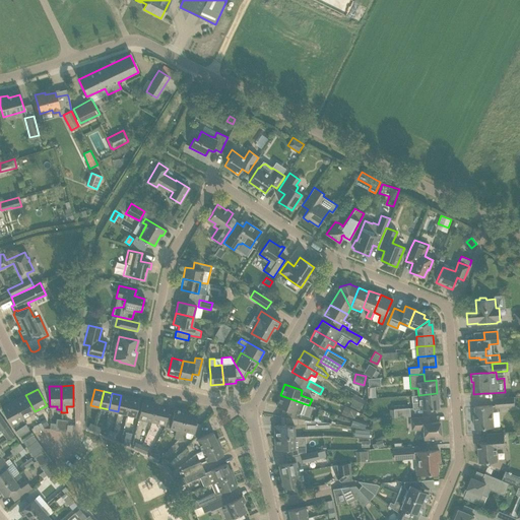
[(418,395),(418,394),(411,396),(412,409),(438,407),(437,393),(418,395)]
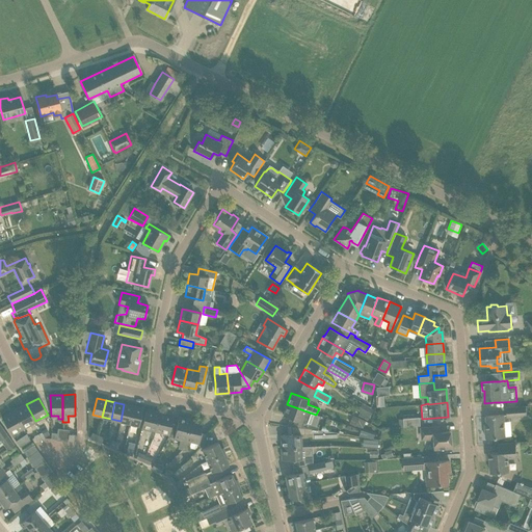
[(369,420),(374,407),(362,403),(356,416),(369,420)]
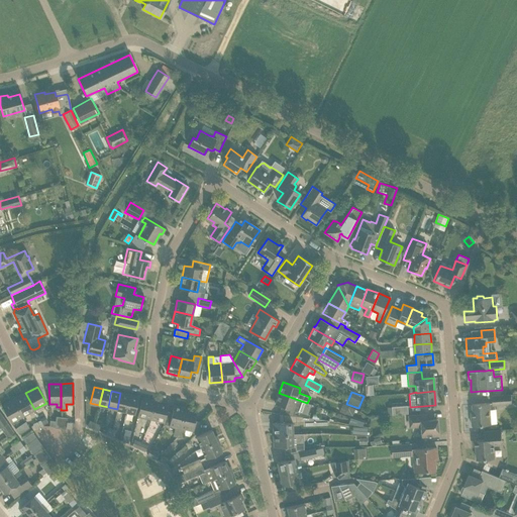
[(25,393),(13,400),(22,416),(34,409),(25,393)]
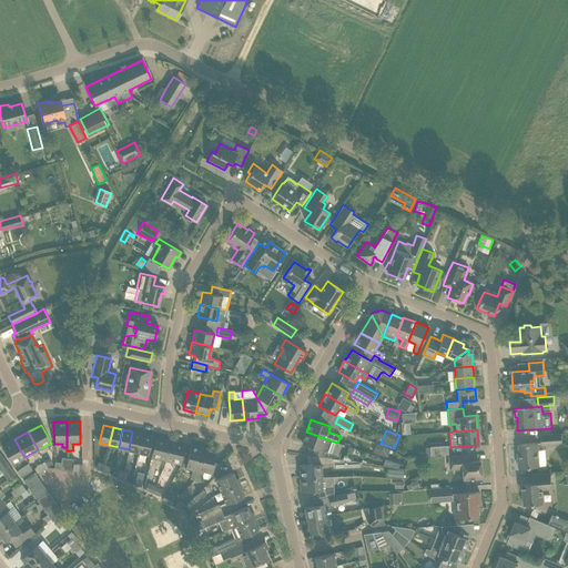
[(129,449),(138,453),(142,434),(132,432),(129,449)]
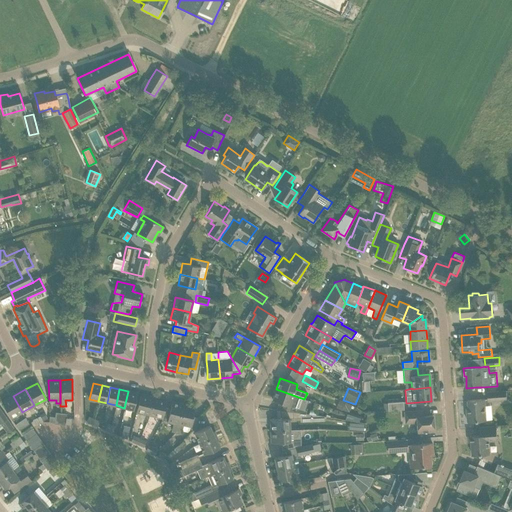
[(291,406),(290,411),(302,413),(303,410),(304,411),(308,400),(304,399),(276,389),(272,400),(289,406),(291,406)]
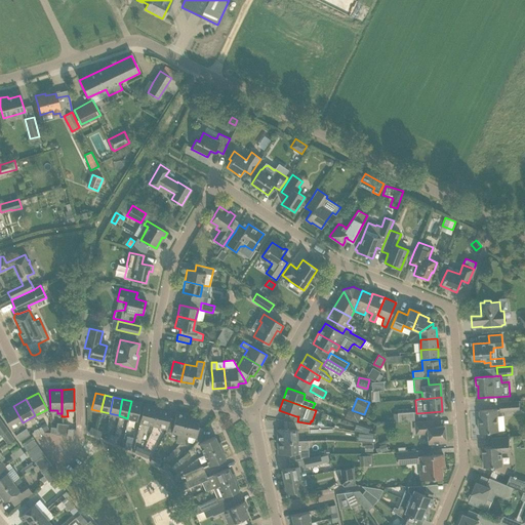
[(131,401),(127,418),(136,420),(140,403),(131,401)]
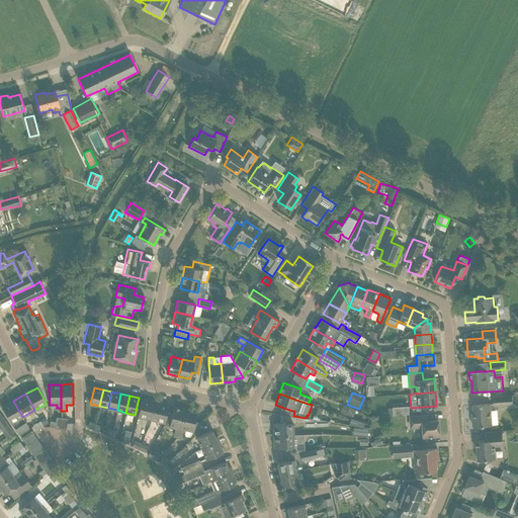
[(493,397),(494,406),(512,405),(511,396),(493,397)]
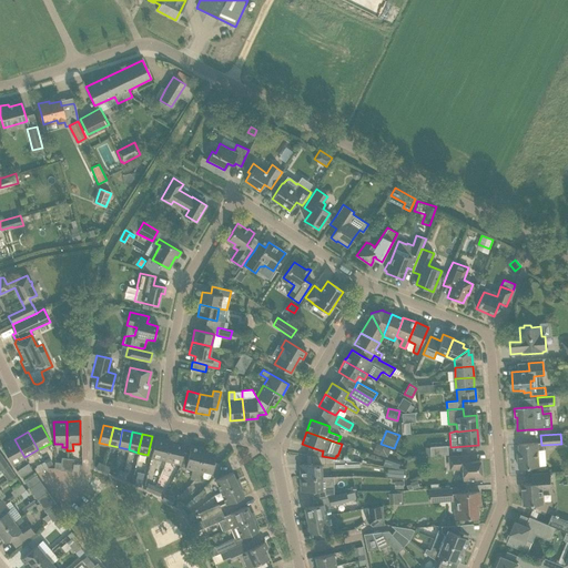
[(151,456),(165,459),(170,440),(155,437),(151,456)]
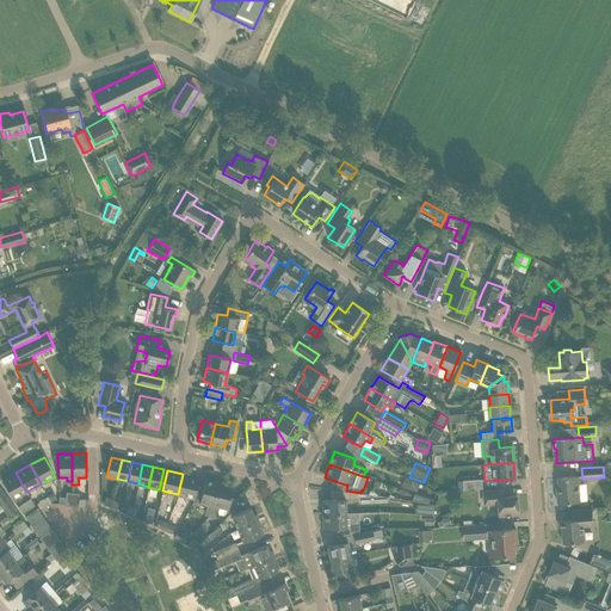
[(26,492),(16,473),(2,480),(12,499),(26,492)]
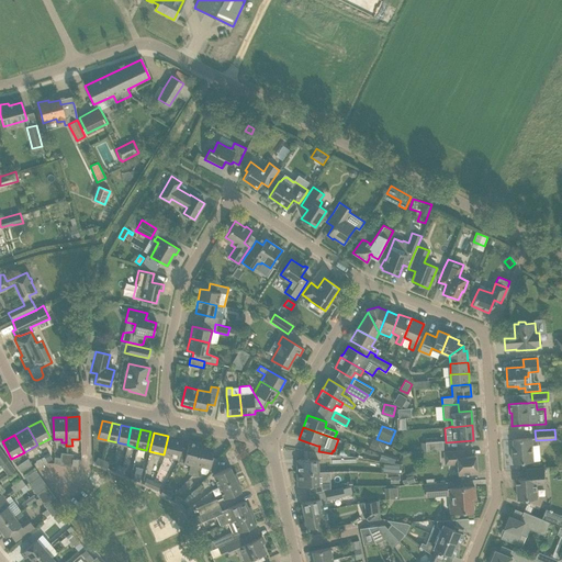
[(168,436),(164,454),(178,458),(182,439),(168,436)]
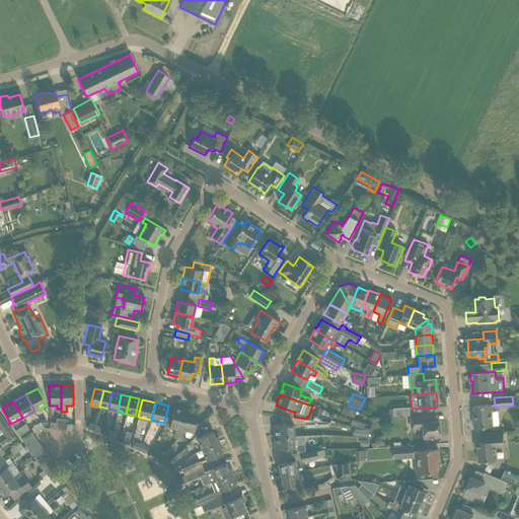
[(354,418),(357,410),(344,404),(341,413),(354,418)]
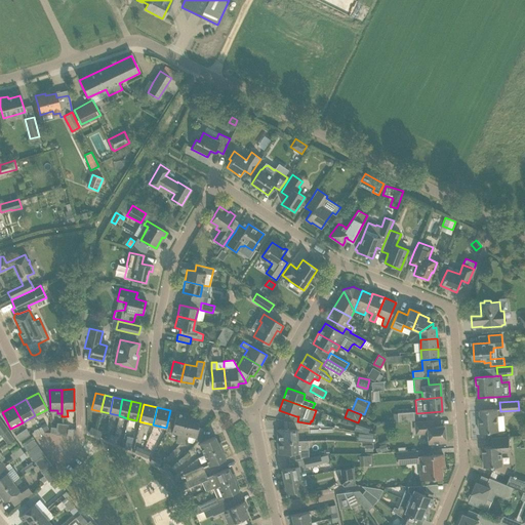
[(479,410),(480,422),(478,422),(479,433),(498,431),(496,409),(479,410)]
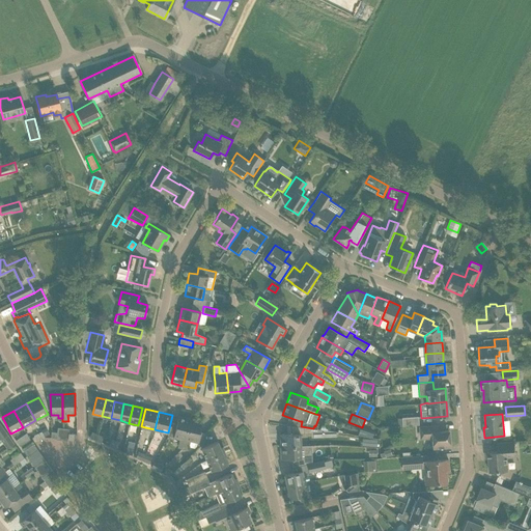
[(178,448),(183,449),(190,419),(178,416),(173,437),(180,439),(178,448)]
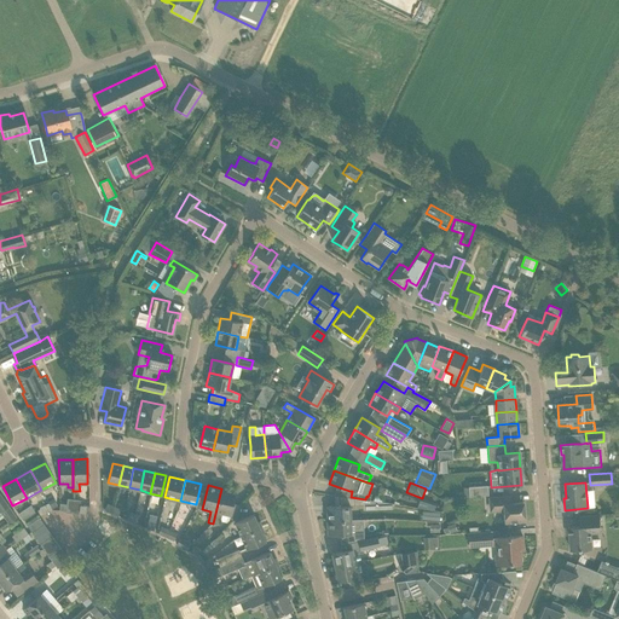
[(468,487),(469,497),(487,495),(487,485),(468,487)]
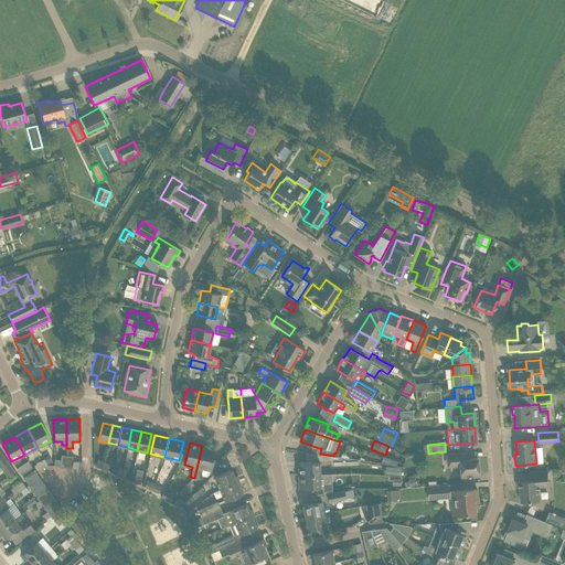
[(202,446),(194,478),(201,479),(201,475),(206,476),(209,475),(214,449),(202,446)]
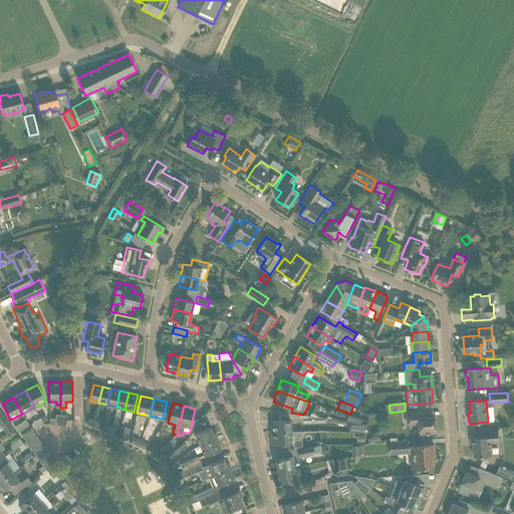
[(271,421),(271,433),(291,432),(291,420),(310,420),(310,416),(303,415),(291,413),(281,412),(281,420),(271,421)]
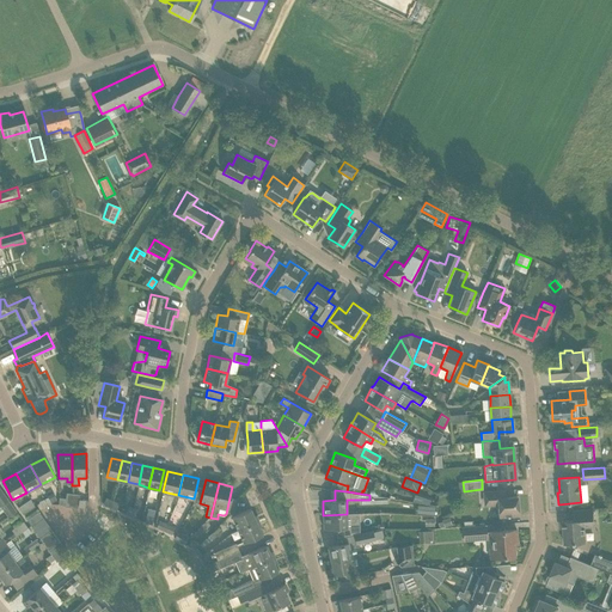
[(495,508),(497,508),(499,518),(519,515),(516,496),(506,497),(505,490),(483,493),(484,503),(495,502),(495,508)]
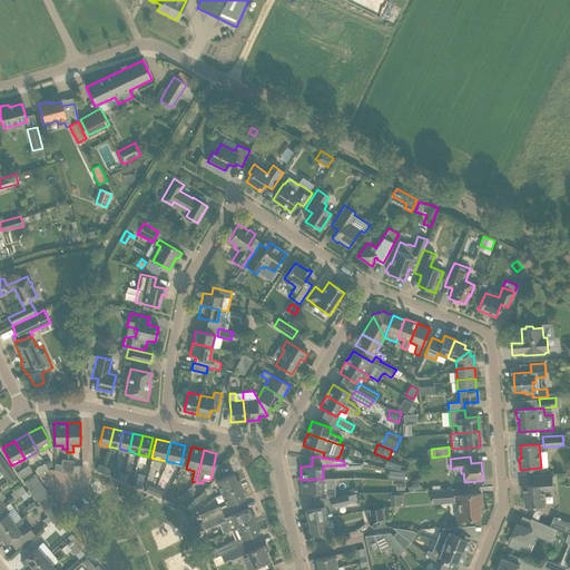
[(386,461),(384,468),(399,470),(401,465),(386,461)]
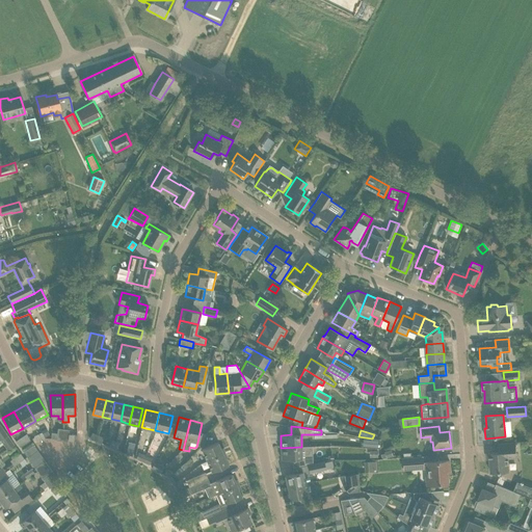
[(7,435),(0,440),(0,441),(6,450),(14,445),(7,435)]
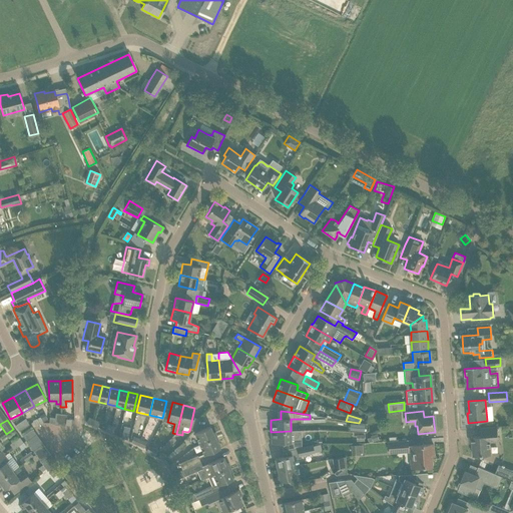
[(194,433),(199,445),(216,437),(214,432),(212,433),(209,426),(194,433)]
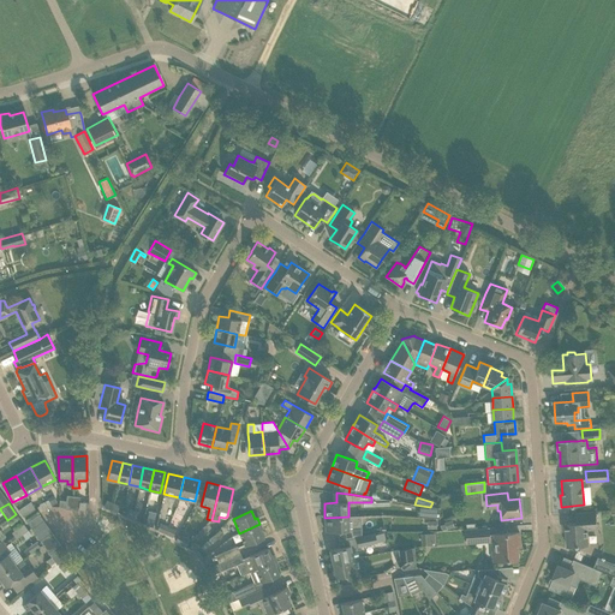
[(587,530),(597,529),(596,512),(574,513),(575,523),(565,524),(567,547),(579,547),(589,545),(587,530)]
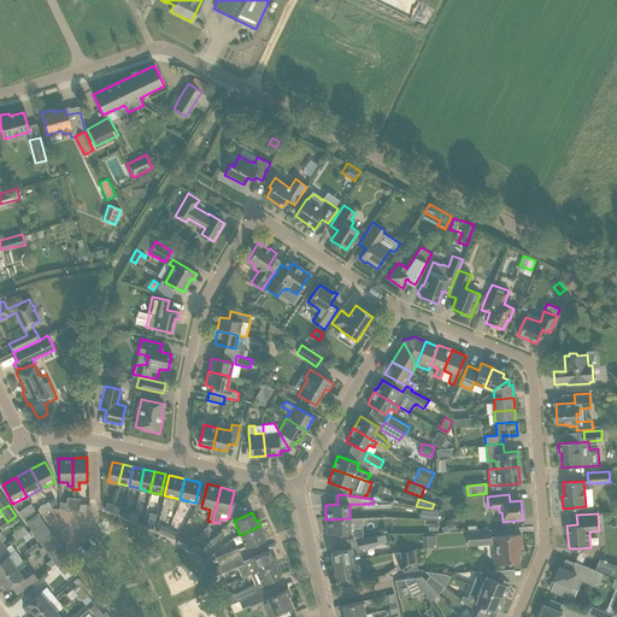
[(27,524),(31,530),(42,522),(39,516),(27,524)]
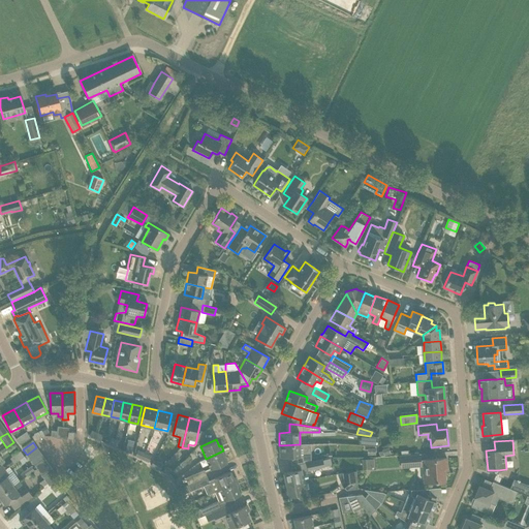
[(290,457),(290,465),(304,463),(304,456),(301,456),(300,444),(279,445),(279,457),(290,457)]
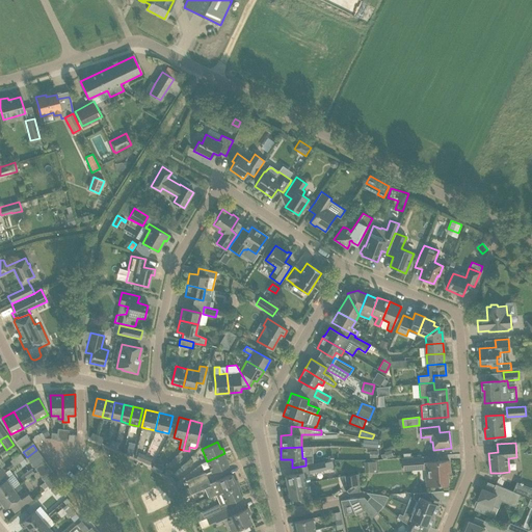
[(27,457),(30,462),(41,455),(36,450),(27,457)]
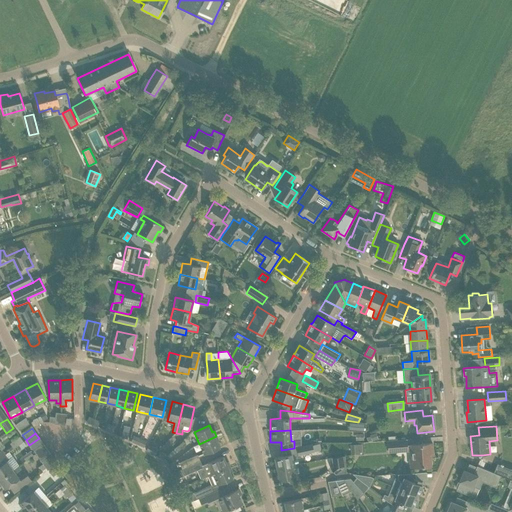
[(131,441),(137,444),(140,439),(133,436),(131,441)]
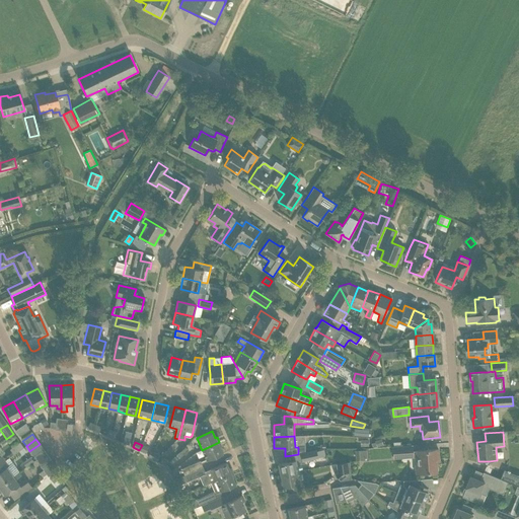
[(219,442),(202,450),(206,460),(222,453),(219,447),(221,446),(219,442)]
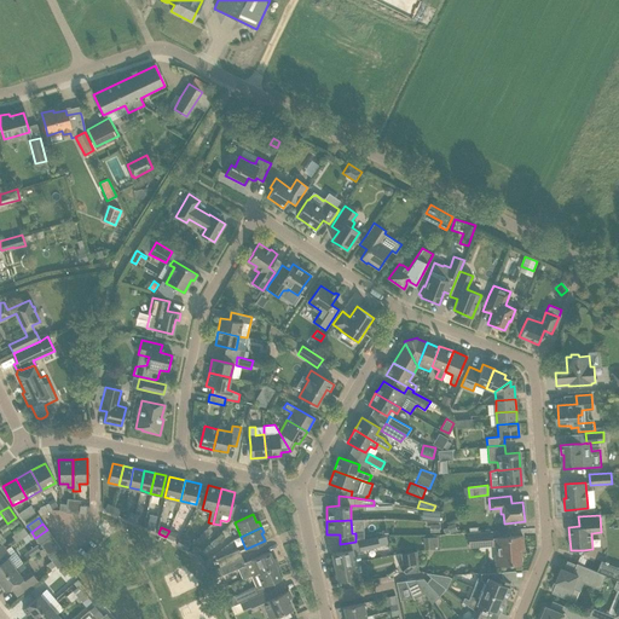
[(35,538),(40,544),(51,536),(47,530),(35,538)]
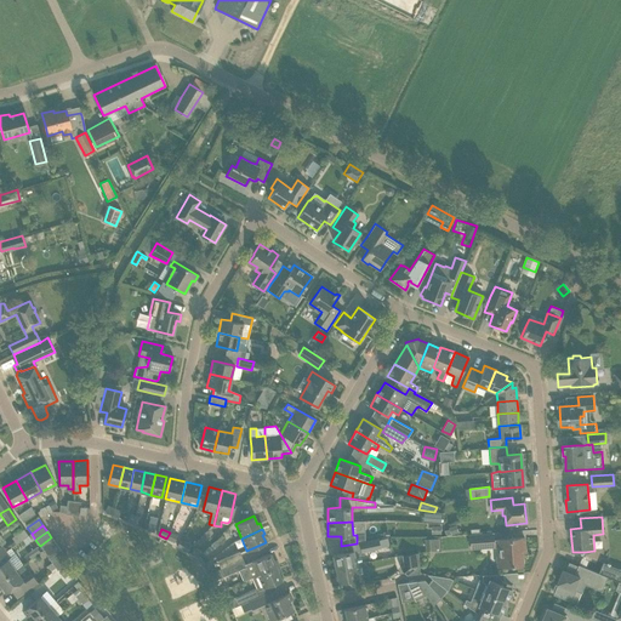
[(170,533),(166,539),(174,542),(177,535),(170,533)]
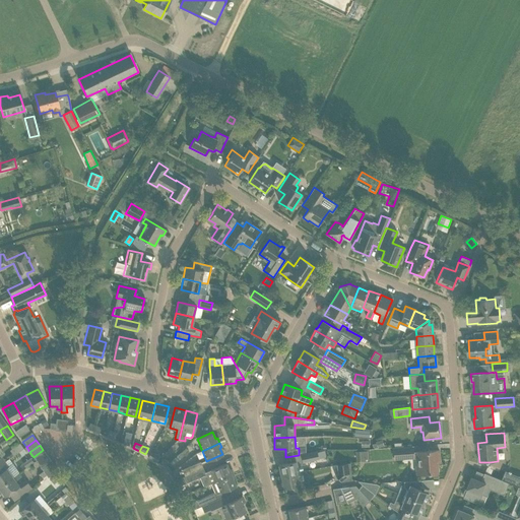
[(412,446),(393,448),(394,459),(401,459),(401,453),(412,452),(412,446)]
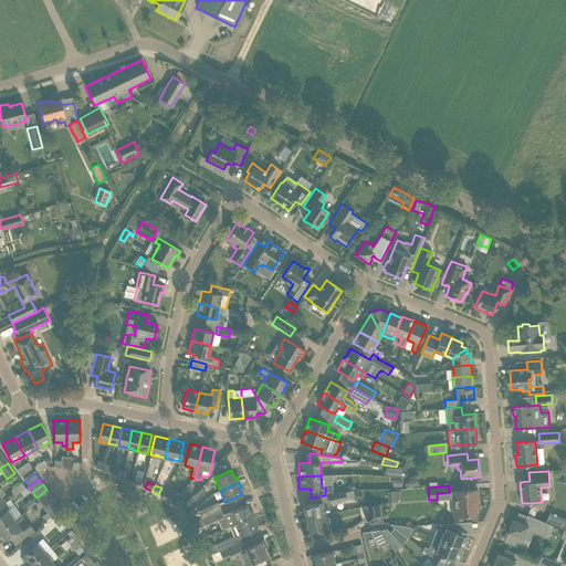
[(194,495),(196,499),(206,491),(202,488),(194,495)]
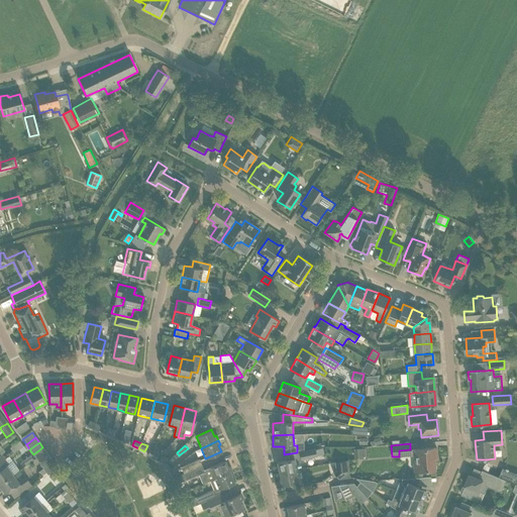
[(33,454),(40,464),(49,457),(42,447),(33,454)]
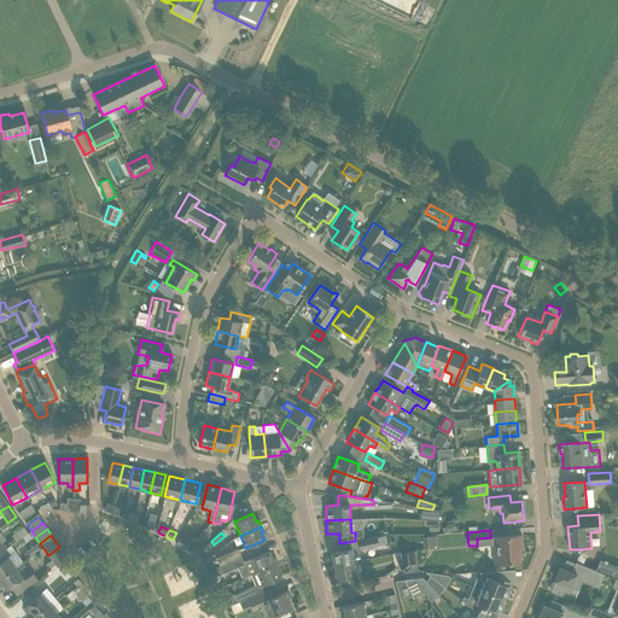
[(437,535),(424,535),(423,547),(437,547),(437,535)]
